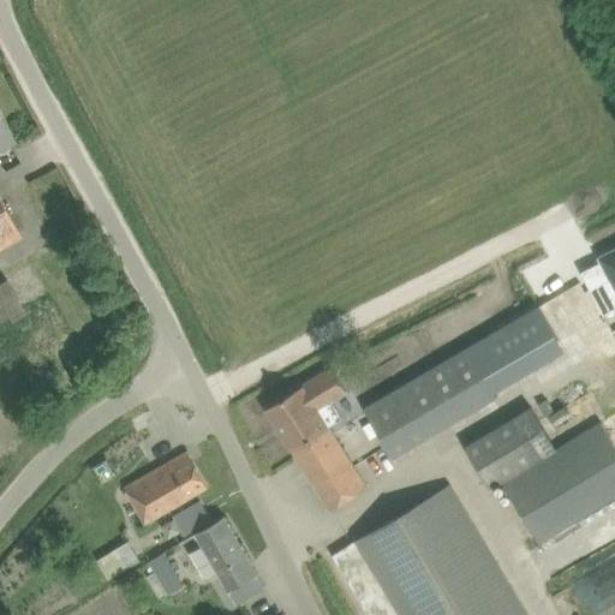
[(0,114),(0,248),(21,237),(0,199),(0,149),(15,142),(0,114)]
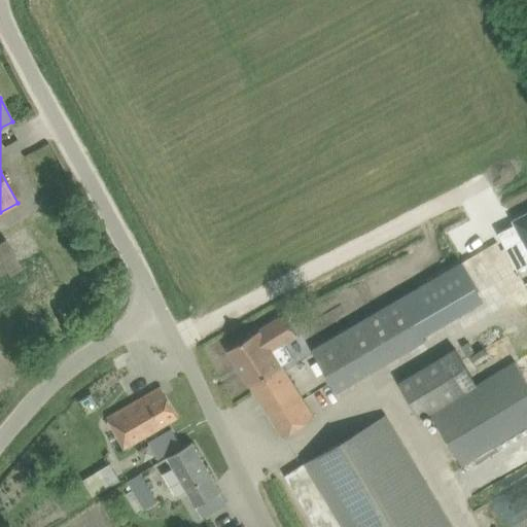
[(526,212),(514,220),(523,239),(519,242),(519,241),(505,247),(518,270),(526,265),(526,255),(524,250),(526,249),(526,212)]
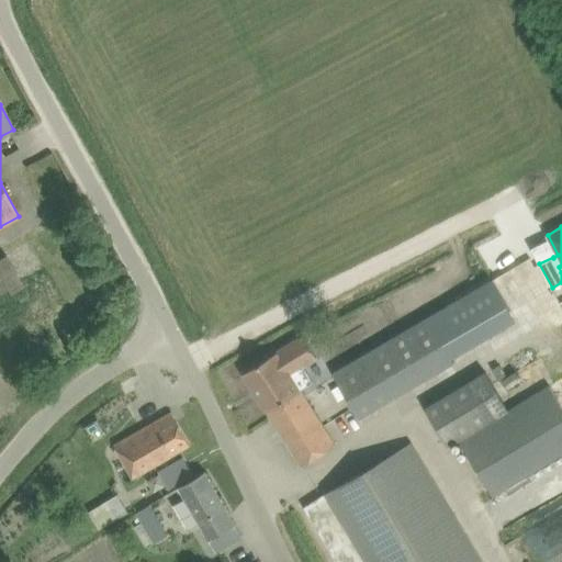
[(427,318),(336,373),(360,417),(453,361),(451,358),(427,318)]
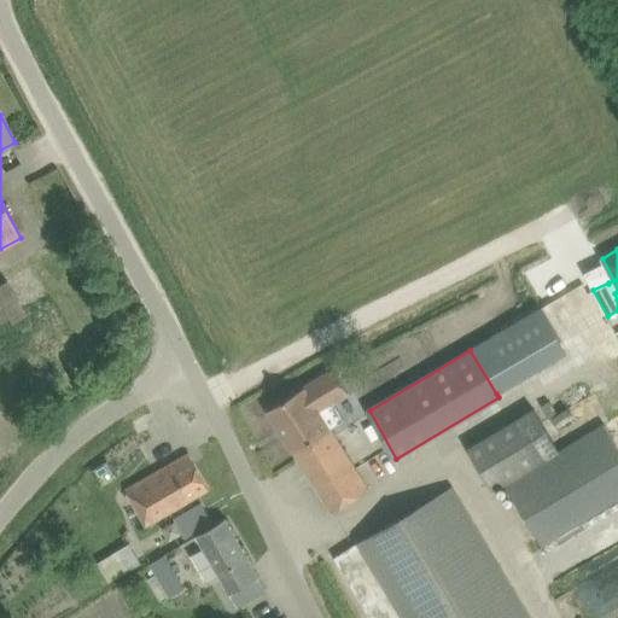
[(333,369),(303,388),(318,410),(348,391),(333,369)]
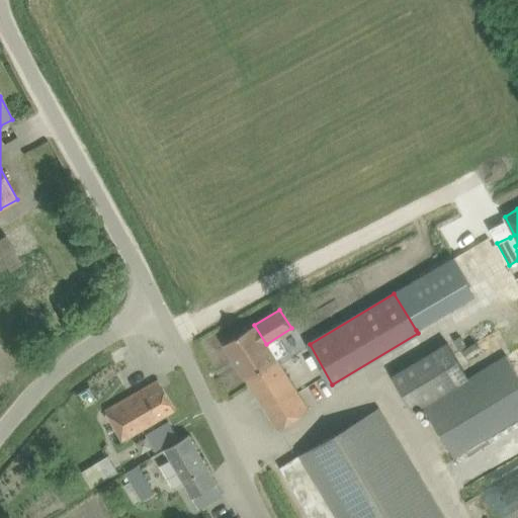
[(226,344),(246,376),(274,358),(266,344),(254,325),(226,344)]
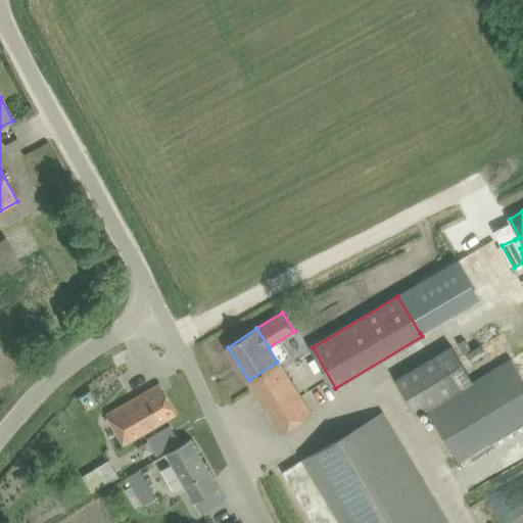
[(458,343),(465,354),(471,349),(465,339),(458,343)]
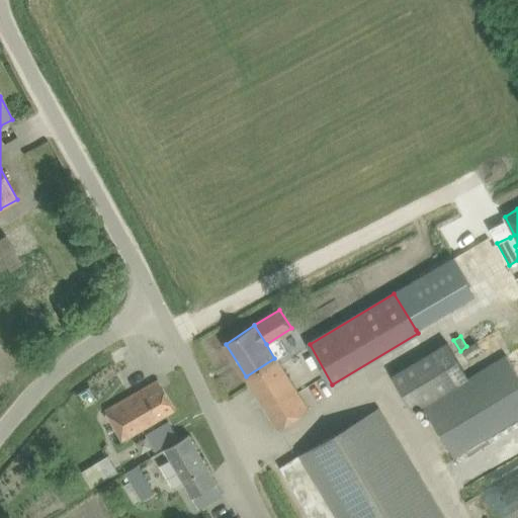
[(393,376),(411,407),(463,373),(445,344),(393,376)]
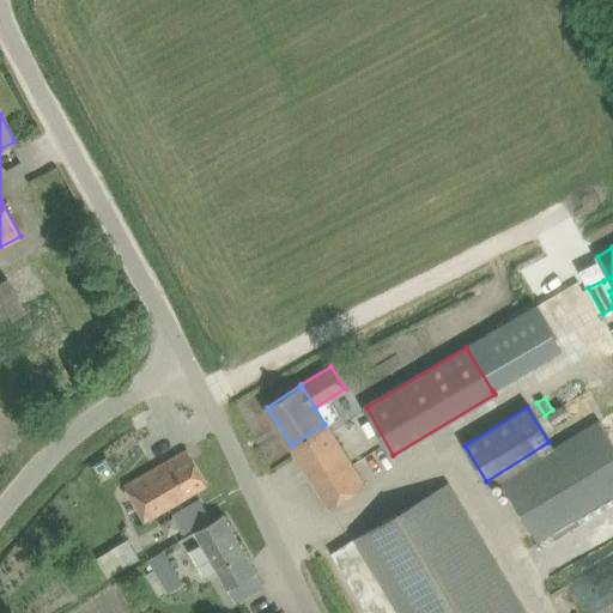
[(612,441),(600,420),(501,481),(536,539),(612,491),(612,441)]
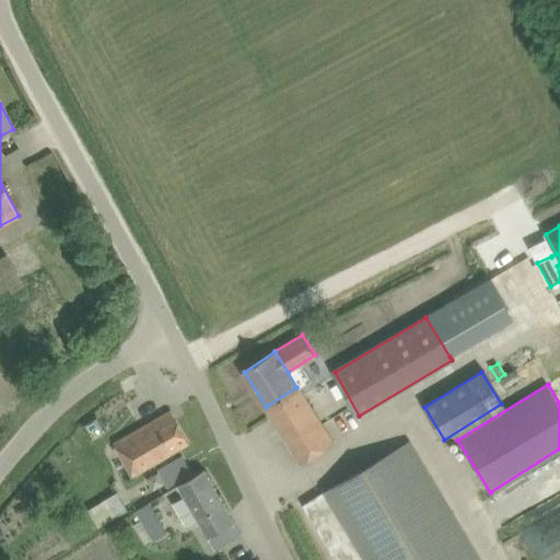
[(296,387),(266,407),(267,408),(266,409),(301,464),(335,442),(299,386),(296,387)]
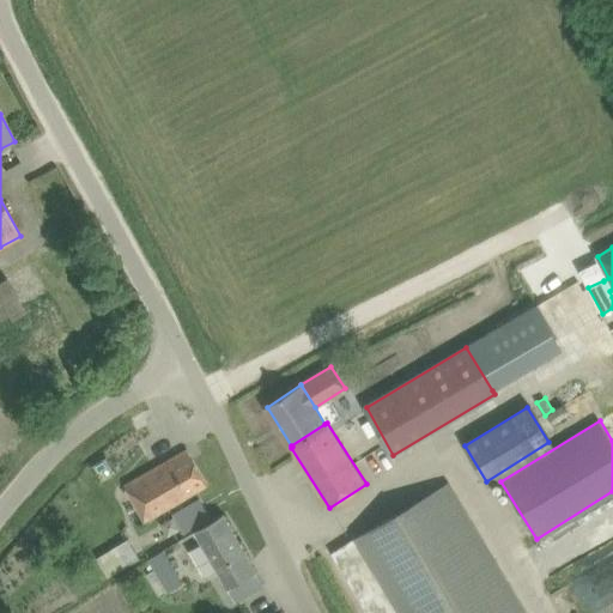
[(126,485),(138,507),(145,520),(187,497),(207,485),(187,450),(126,485)]
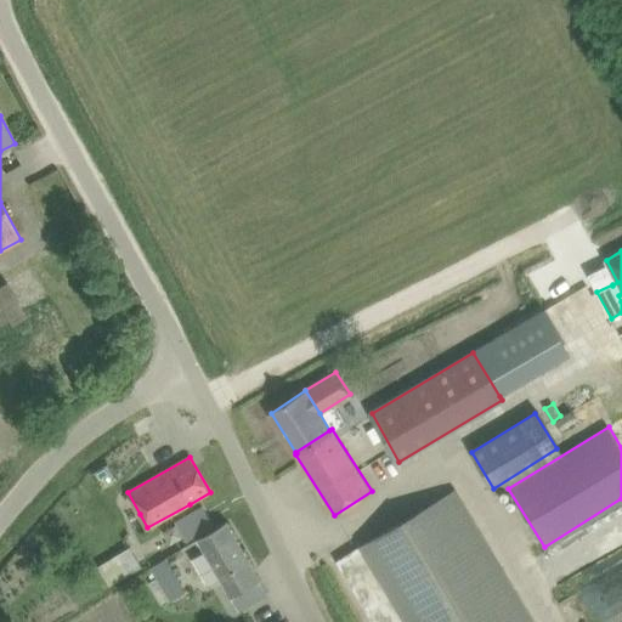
[(532,621),(454,490),(372,539),(351,552),(337,561),(373,621),(532,621)]
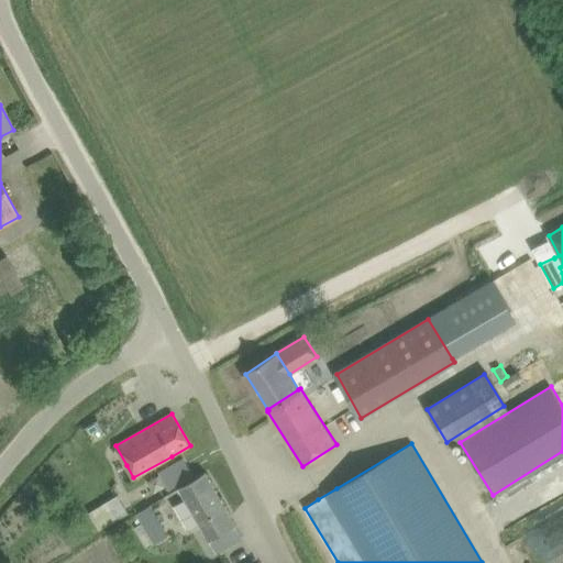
[(184,457),(164,468),(159,472),(169,489),(194,476),(184,457)]
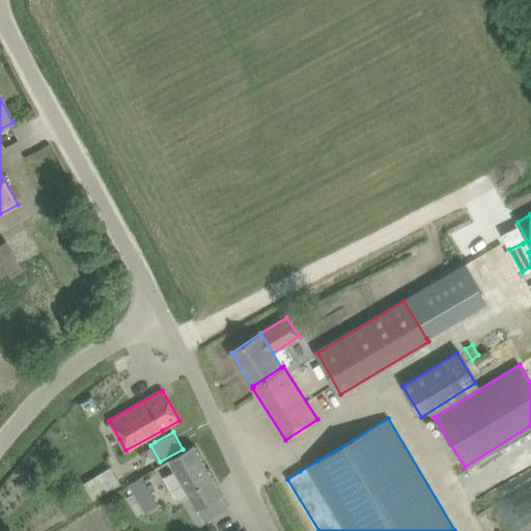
[(194,446),(176,455),(170,459),(204,522),(212,518),(229,507),(194,446)]
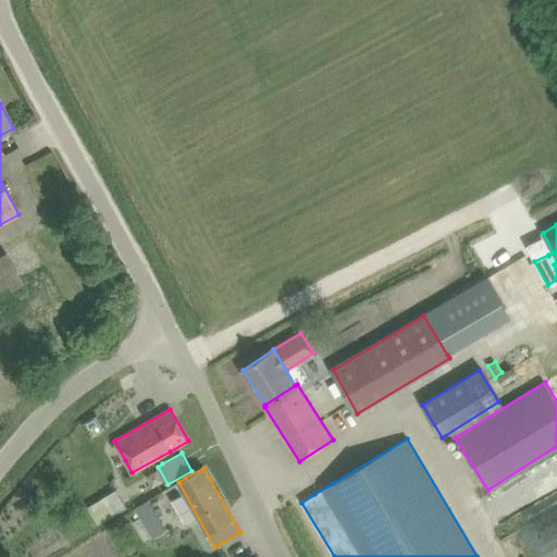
[(128,508),(118,490),(88,507),(99,524),(128,508)]
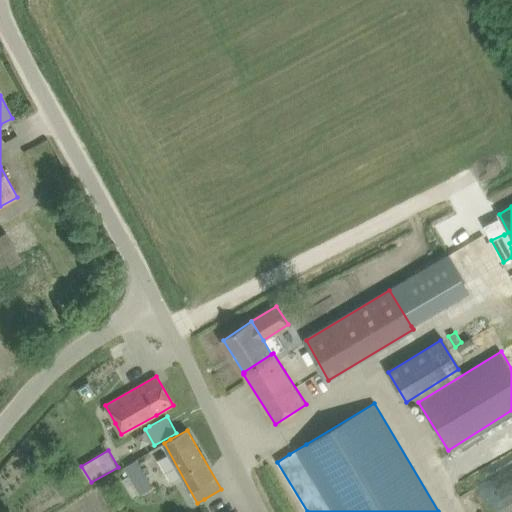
[(129,476),(123,480),(133,497),(140,493),(141,495),(154,487),(137,460),(124,468),(129,476)]
